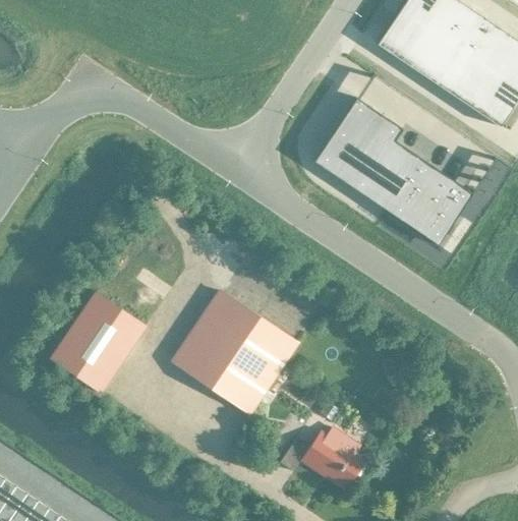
[(517,39),(460,0),(408,0),(379,44),(502,127),(517,102),(517,39)]
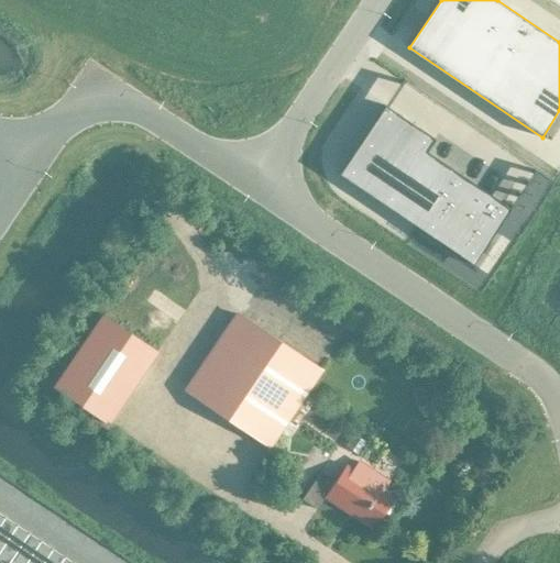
[(344,85),(355,61),(347,56),(336,81),(344,85)]
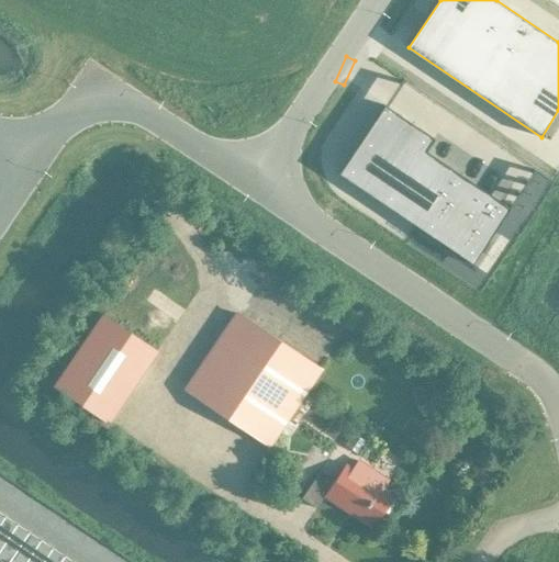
[(387,105),(339,175),(474,265),(512,209),(427,152),(436,139),(387,105)]
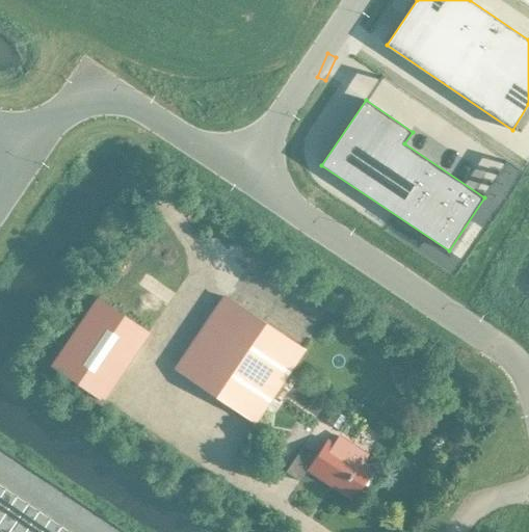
[(257,421),(305,351),(227,297),(179,368),(257,421)]
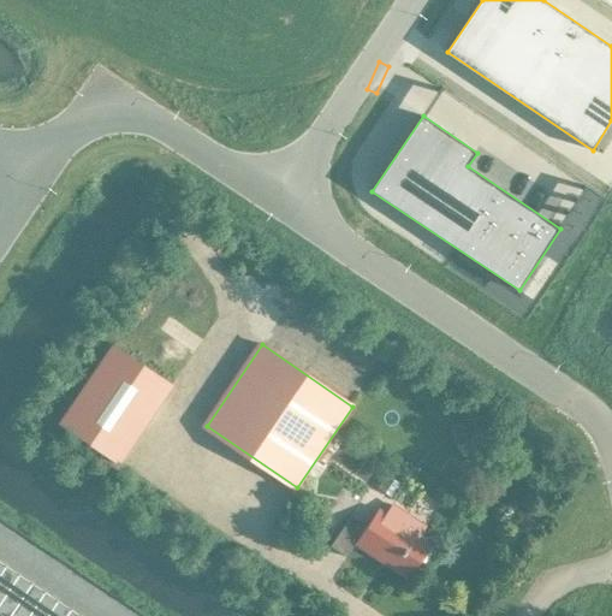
[(123,466),(176,385),(116,345),(63,425),(123,466)]
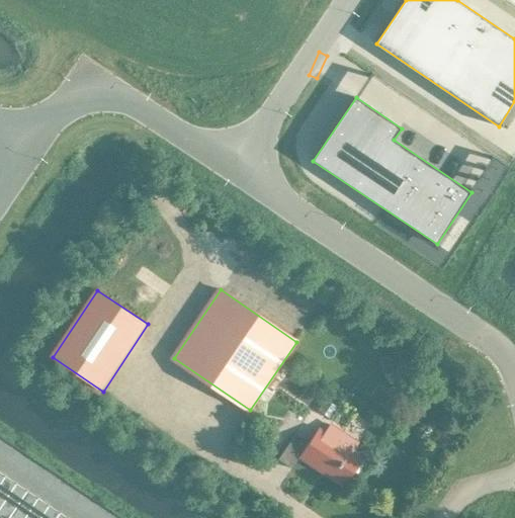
[(344,488),(364,457),(353,450),(358,442),(332,425),(327,432),(320,427),(309,443),(295,434),(279,459),(292,468),(299,457),(344,488)]
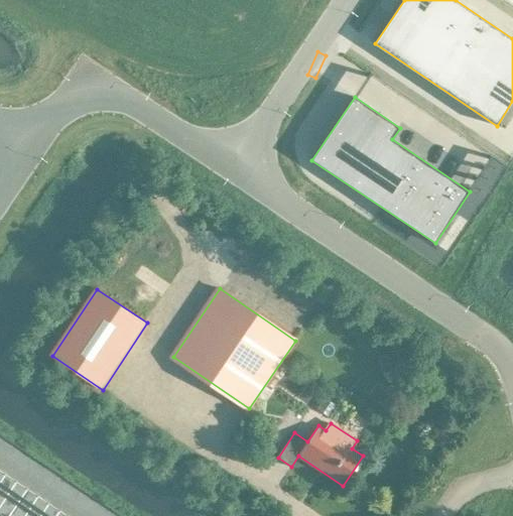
[(6,475),(0,483),(0,507),(17,482),(6,475)]
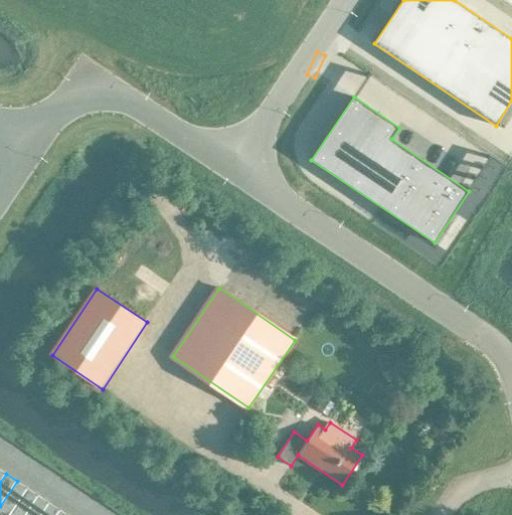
[(17,481),(0,506),(0,513),(2,514),(9,514),(28,488),(17,481)]
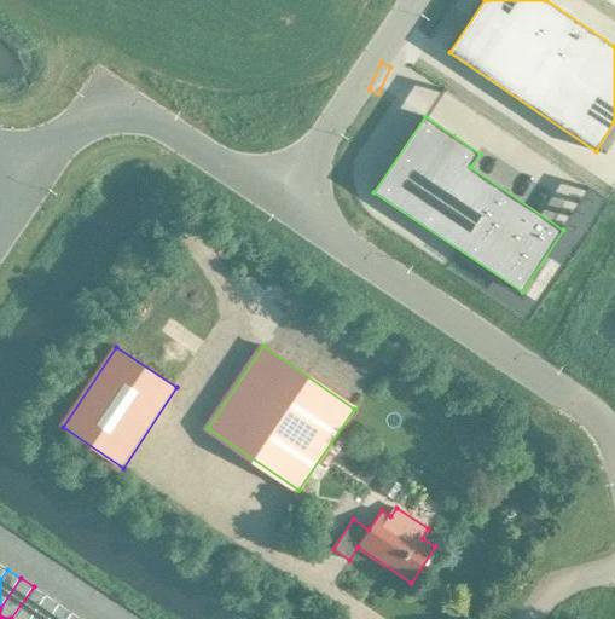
[(34,586),(11,618),(30,618),(47,596),(34,586)]
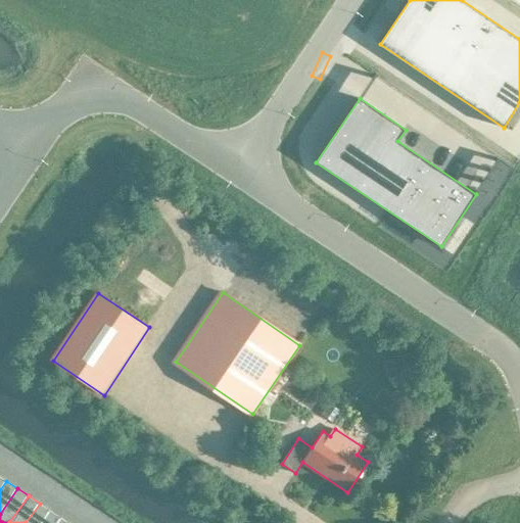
[(40,504),(26,522),(42,522),(50,511),(40,504)]
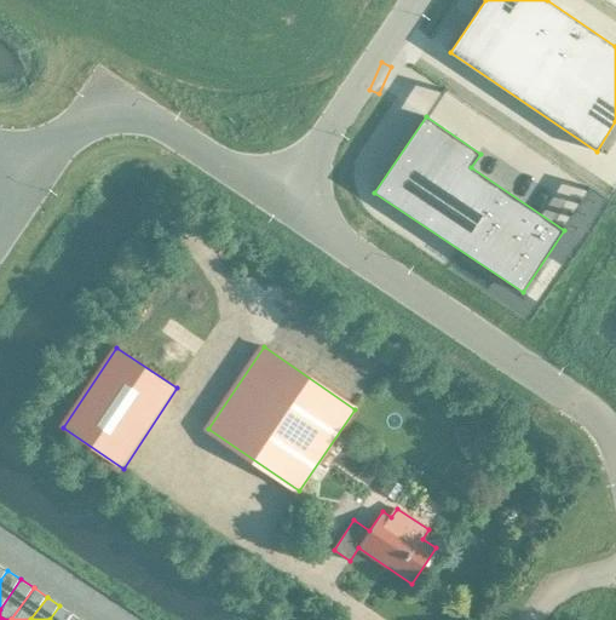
[(59,606),(50,619),(68,619),(73,614),(59,606)]
